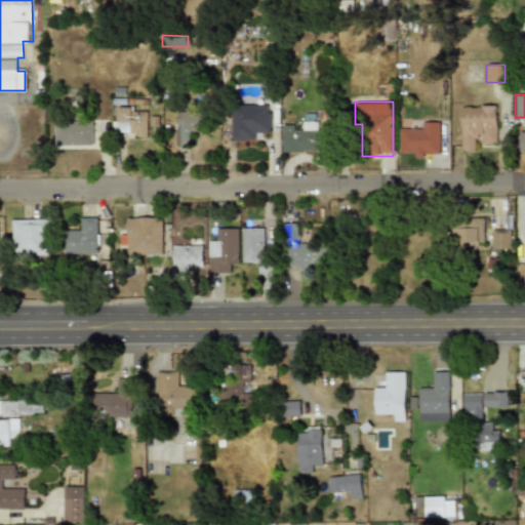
[(231,140),(253,140),(252,132),(270,132),(269,105),(231,105),(231,140)]
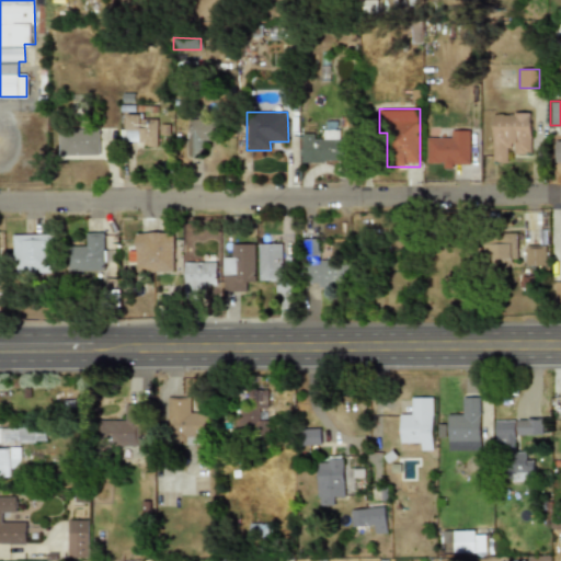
[(492,112),(492,162),(508,162),(508,150),(530,150),(531,113),(492,112)]
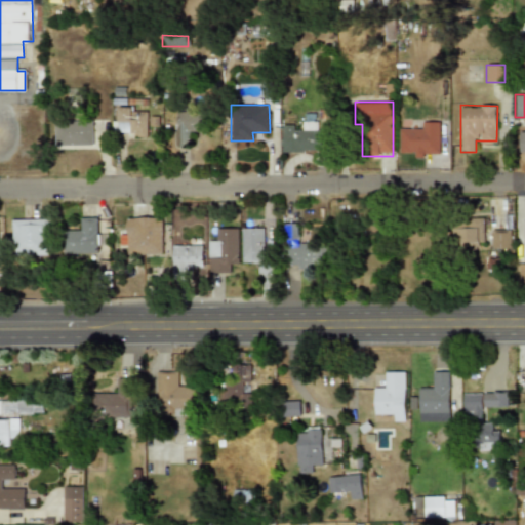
[(112,136),(148,136),(148,107),(112,107),(112,136)]
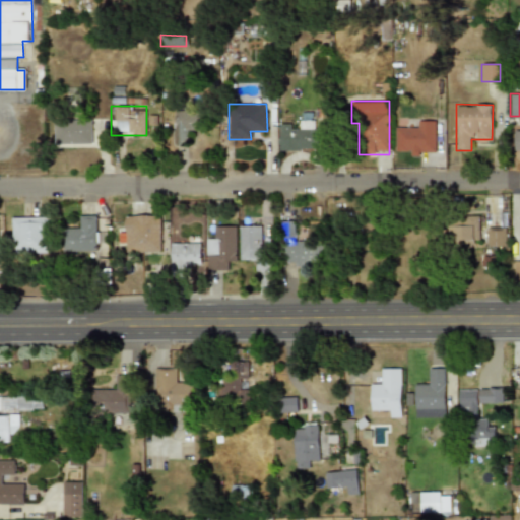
[(173,112),(172,140),(186,140),(186,130),(201,131),(201,112),(173,112)]
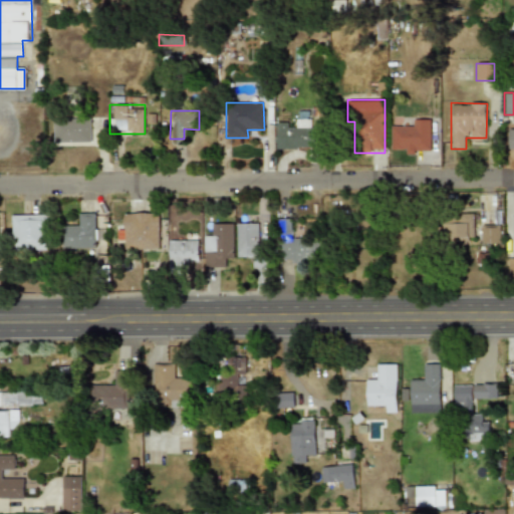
[(53,117),(53,144),(90,144),(90,117),(53,117)]
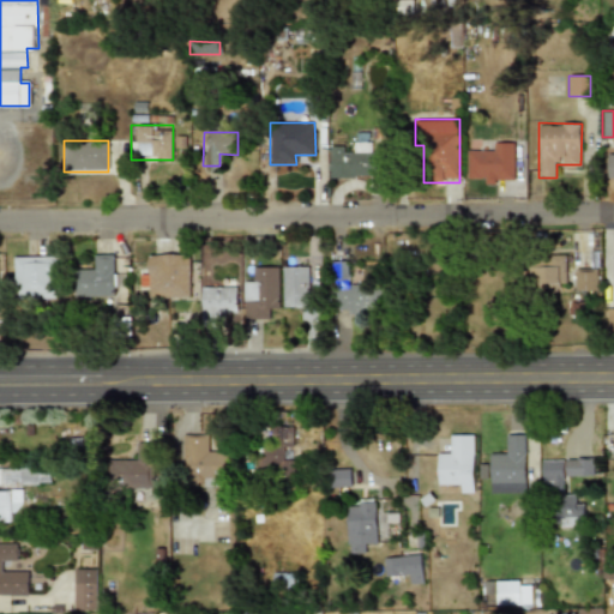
[(513,142),(489,142),(489,154),(467,154),(467,182),(513,182),(513,142)]
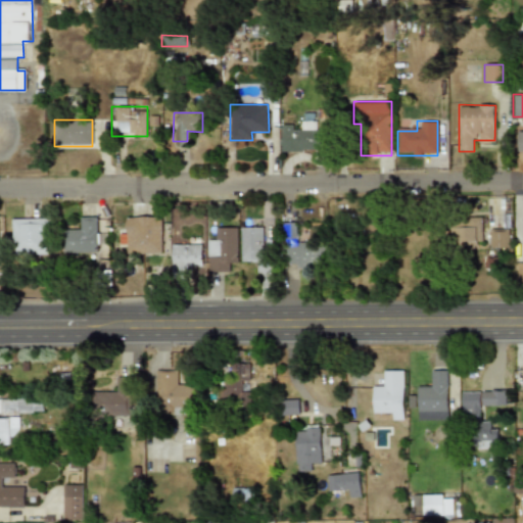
[(280,151),(318,151),(318,123),(280,123),(280,151)]
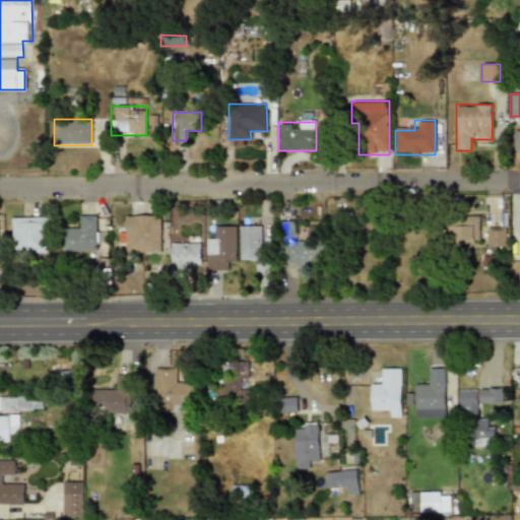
[(65,251),(96,251),(96,214),(76,214),(76,226),(65,226),(65,251)]
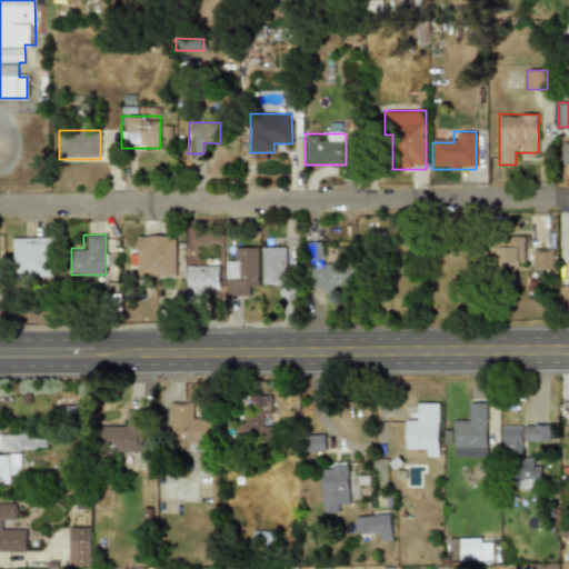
[(139,275),(176,275),(176,235),(139,235),(139,249),(129,249),(129,265),(139,265),(139,275)]
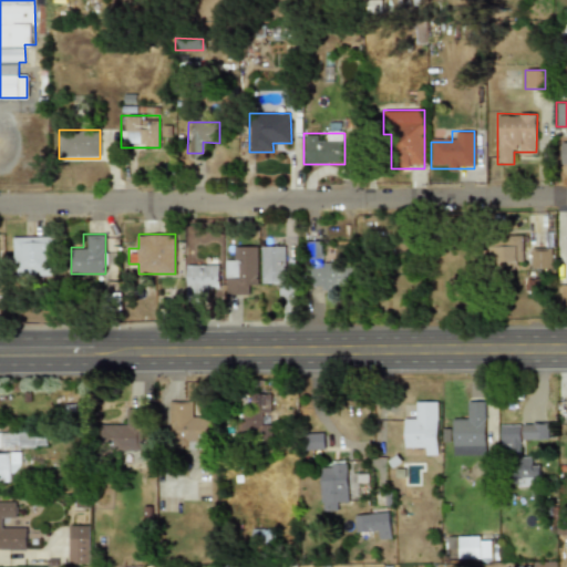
[(522,236),(486,236),(486,268),(522,268),(522,236)]
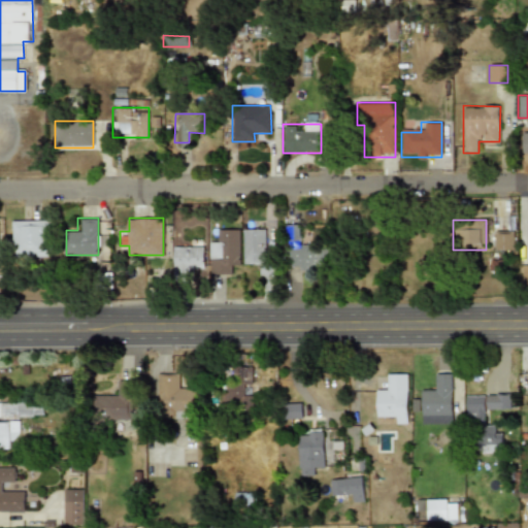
[(48,221),(10,221),(10,256),(48,256),(48,221)]
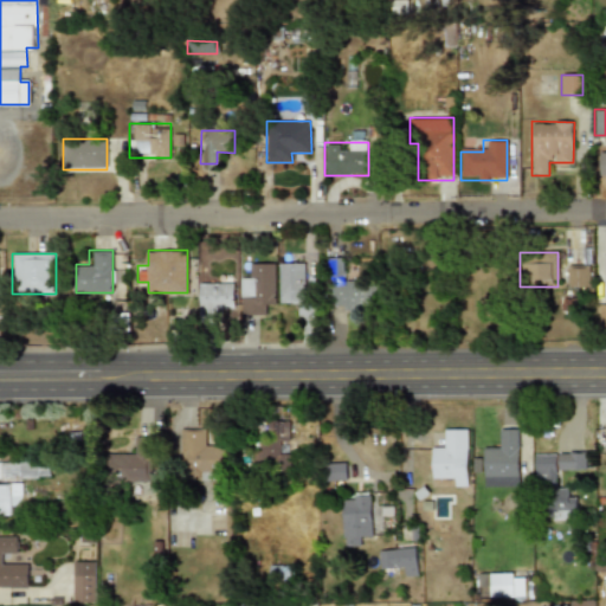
[(291,301),(291,313),(307,314),(307,263),(279,262),(278,301),(291,301)]
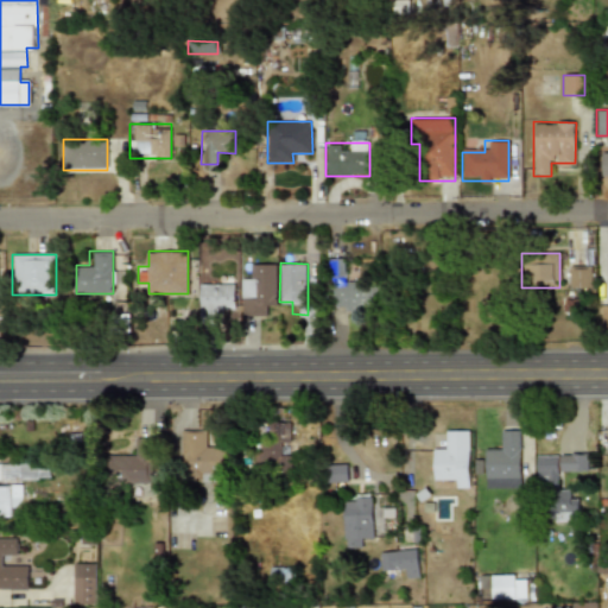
[(253,264),(253,276),(240,276),(240,317),(265,317),(265,304),(276,304),(276,264),(253,264)]
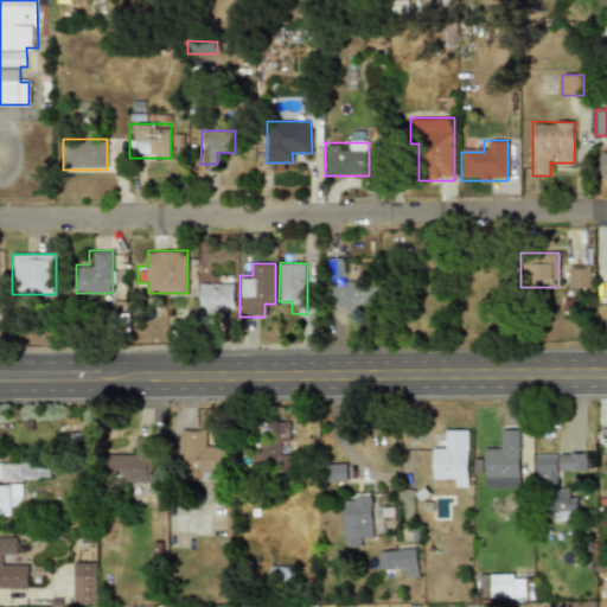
[(588,267),(568,267),(568,287),(588,287),(588,267)]
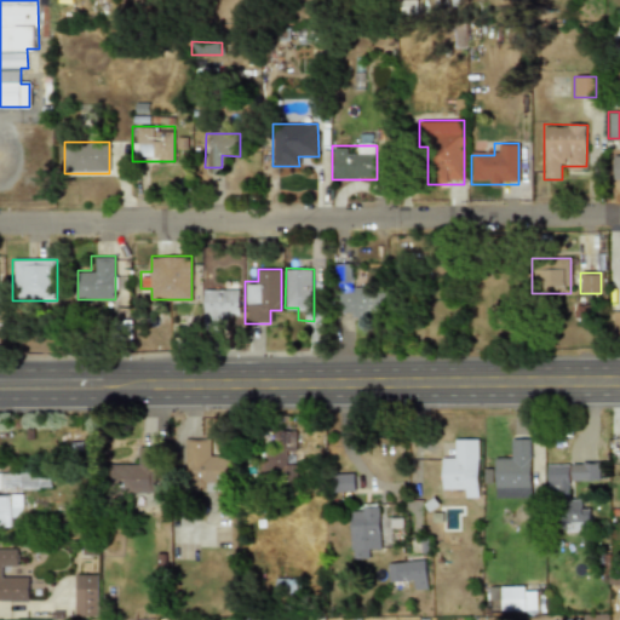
[(202,290),(202,325),(225,325),(225,314),(239,314),(239,290),(202,290)]
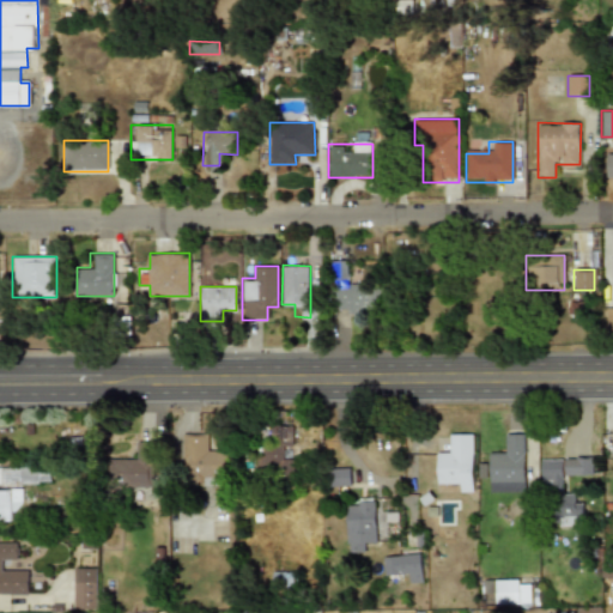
[(374,311),(374,287),(334,287),(334,311),(374,311)]
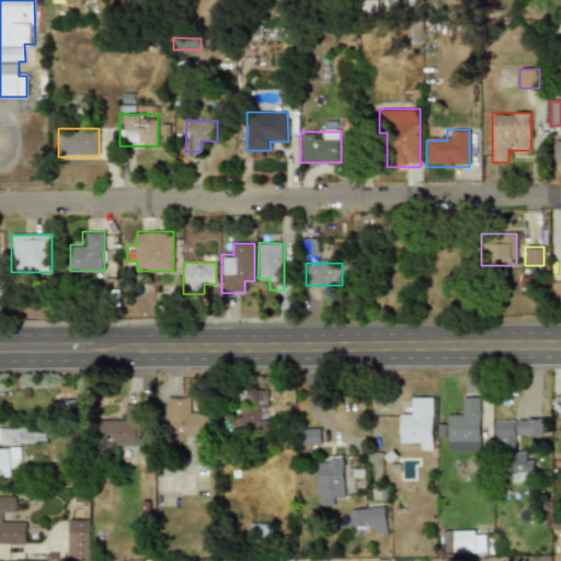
[(560,282),(549,282),(549,304),(560,304),(560,282)]
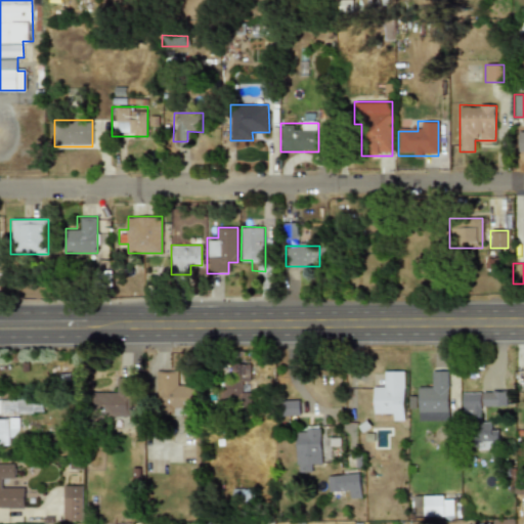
[(251,363),(227,363),(228,406),(250,406),(250,391),(261,391),(261,383),(251,383),(251,363)]
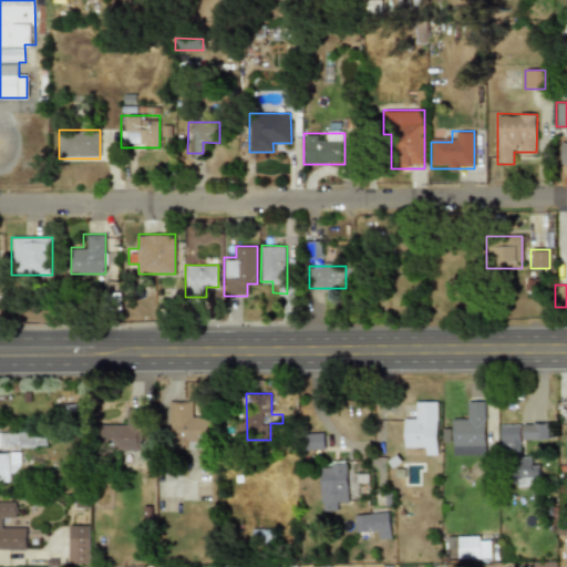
[(452,456),(485,456),(485,400),(463,400),(463,414),(452,414),(452,456)]
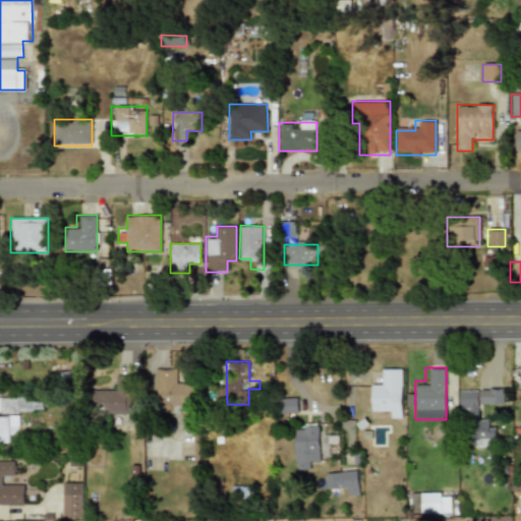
[(177,368),(156,368),(156,411),(188,411),(187,404),(197,404),(196,381),(177,381),(177,368)]
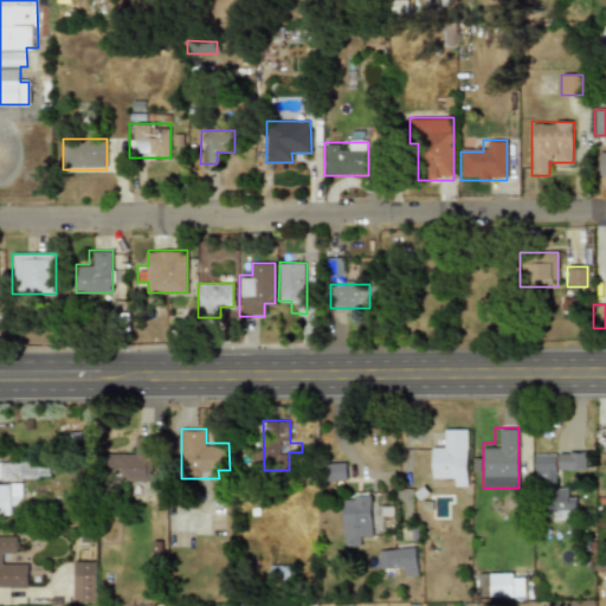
[(433,443),(432,478),(443,478),(443,484),(468,484),(469,429),(444,429),(444,443),(433,443)]
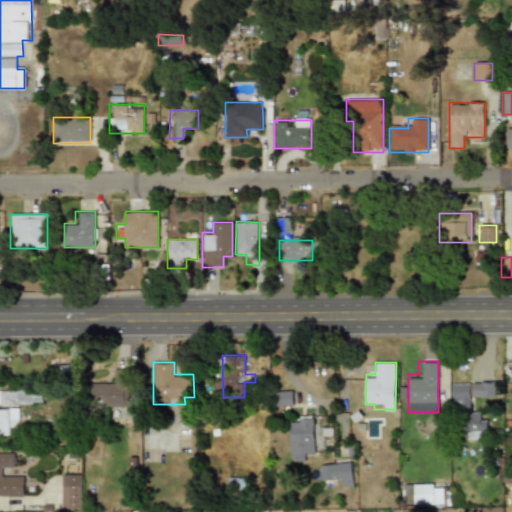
[(128,406),(129,374),(115,374),(115,383),(92,383),(91,406),(128,406)]
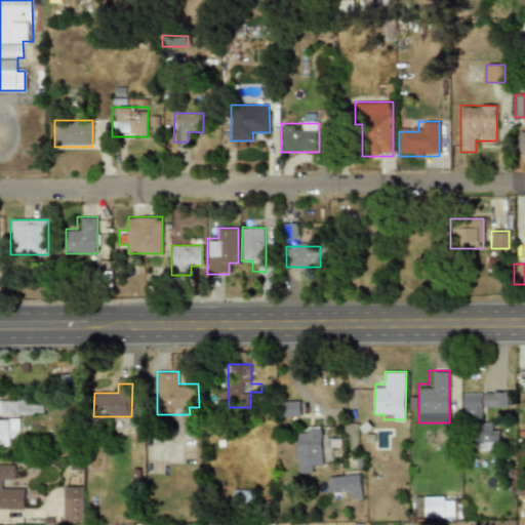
[(462,393),(462,421),(475,421),(475,449),(499,449),(499,421),(483,421),(483,407),(508,407),(508,392),(462,393)]
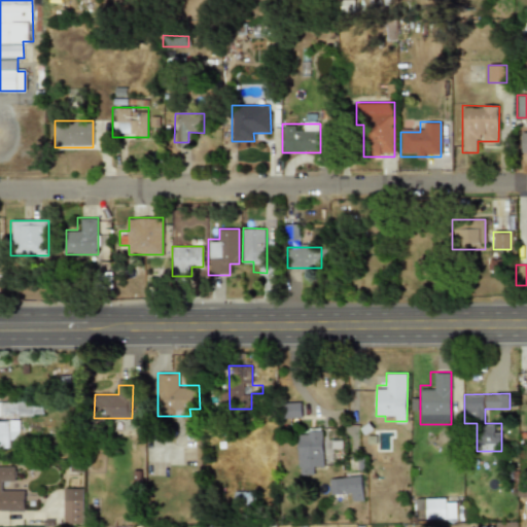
[(0,399),(0,416),(44,416),(44,399),(0,399)]
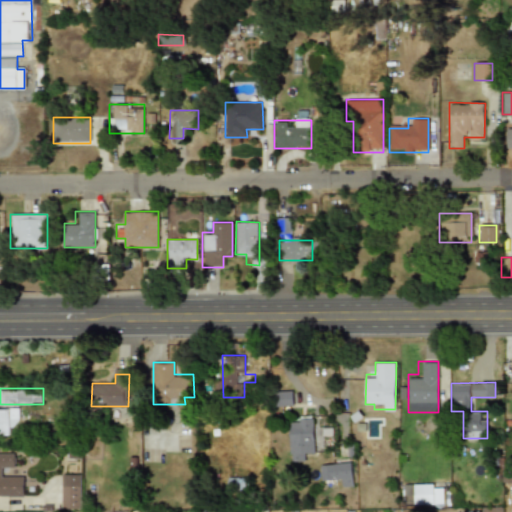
[(275,390),(275,406),(293,406),(293,390),(275,390)]
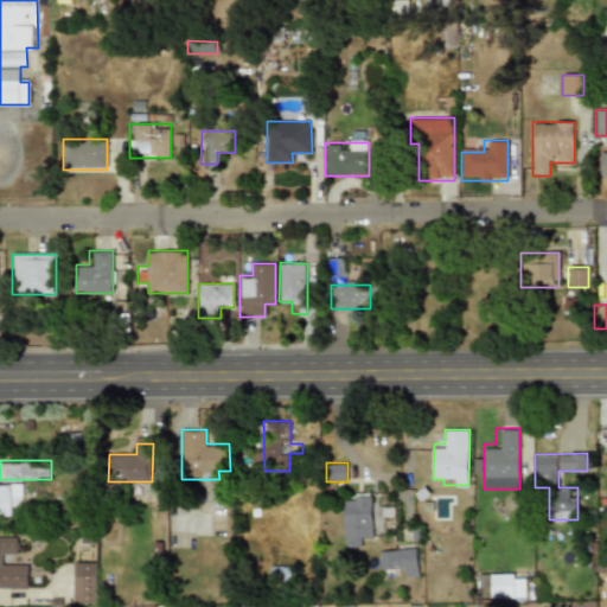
[(12,506),(23,506),(23,484),(0,484),(0,516),(12,516),(12,506)]
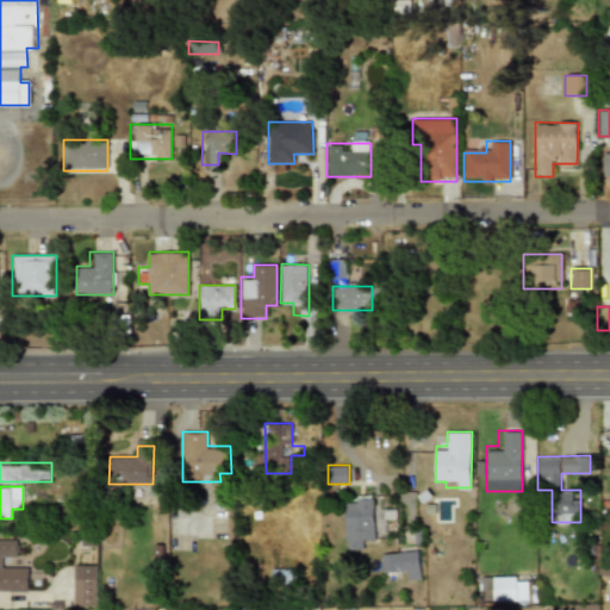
[(347,548),(362,548),(362,537),(375,537),(374,496),(346,496),(347,548)]
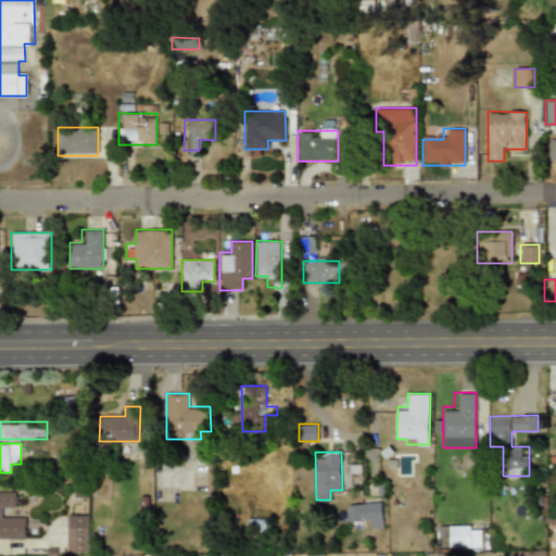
[(14,491),(0,491),(0,540),(26,540),(26,514),(14,514),(14,491)]
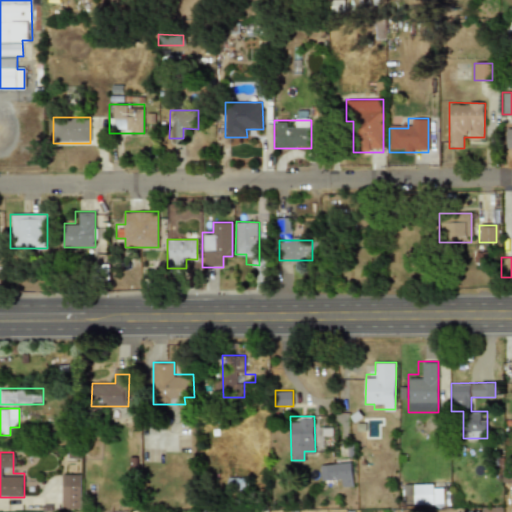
[(321,463),(322,488),(352,487),(352,462),(321,463)]
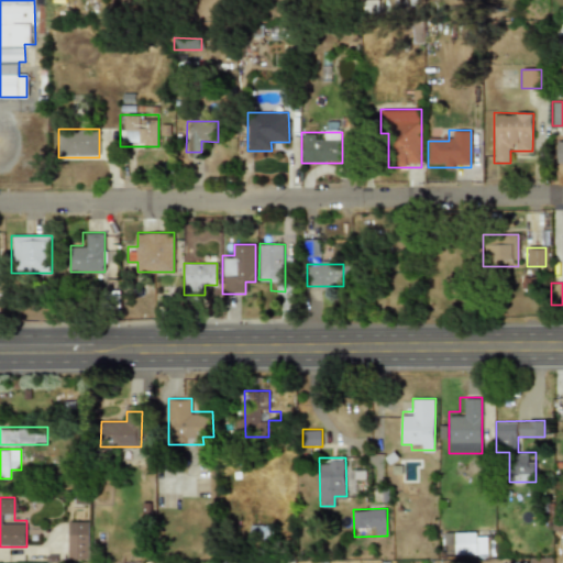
[(89,521),(67,521),(67,560),(89,560),(89,521)]
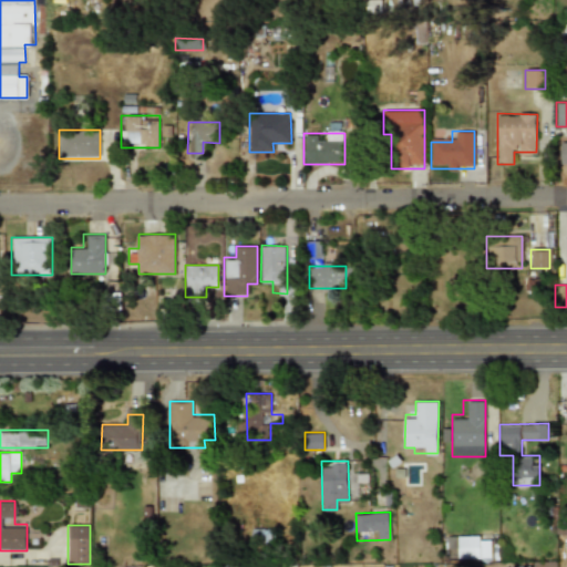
[(272,543),(272,529),(251,529),(251,543),(272,543)]
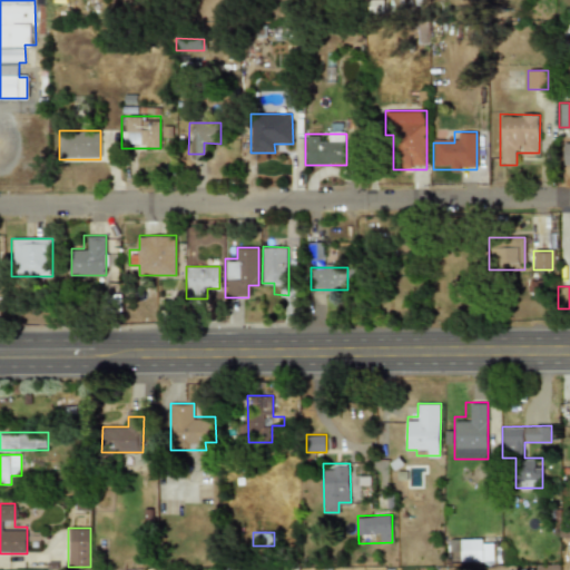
[(460,562),(493,562),(493,538),(460,538),(460,562)]
